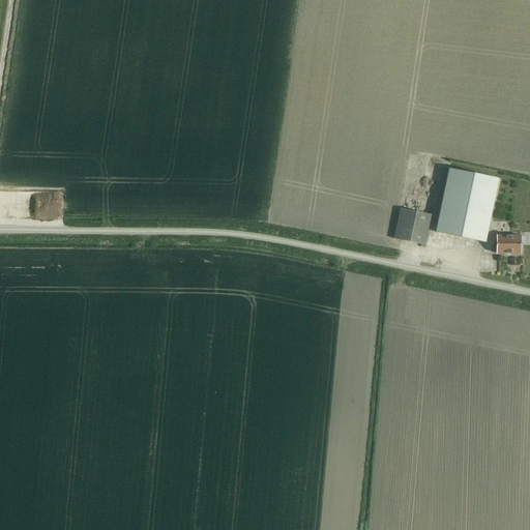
[(449,170),(436,232),(486,242),(499,180),(449,170)]
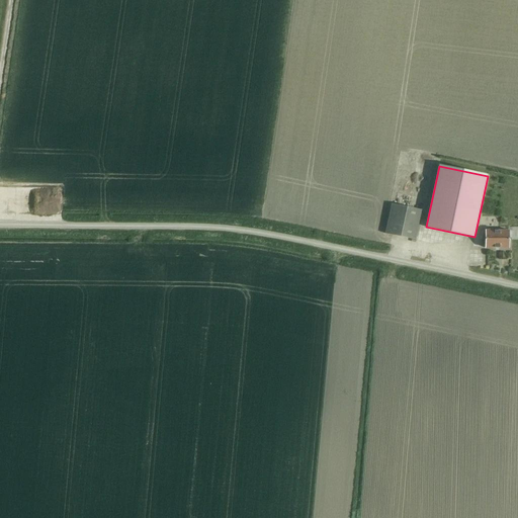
[(36,186),(37,201),(60,200),(59,185),(36,186)]
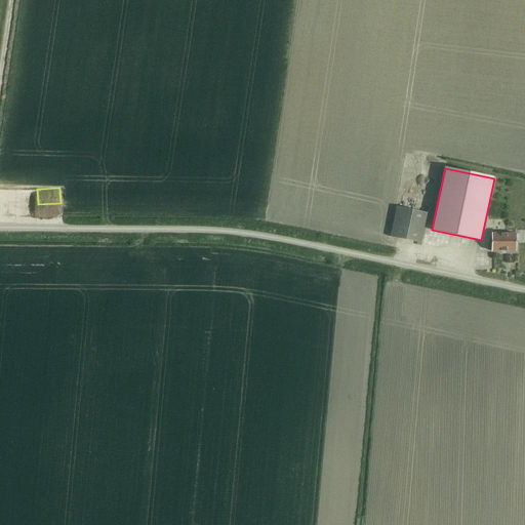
[(397,207),(391,238),(420,244),(427,213),(397,207)]
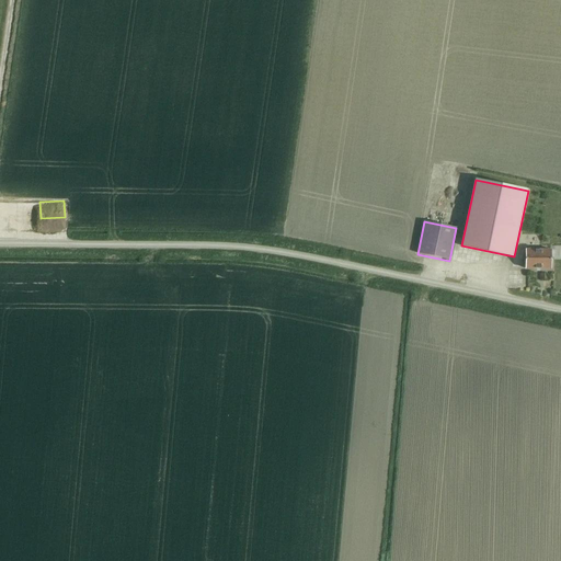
[(551,250),(526,250),(526,268),(551,270),(551,250)]
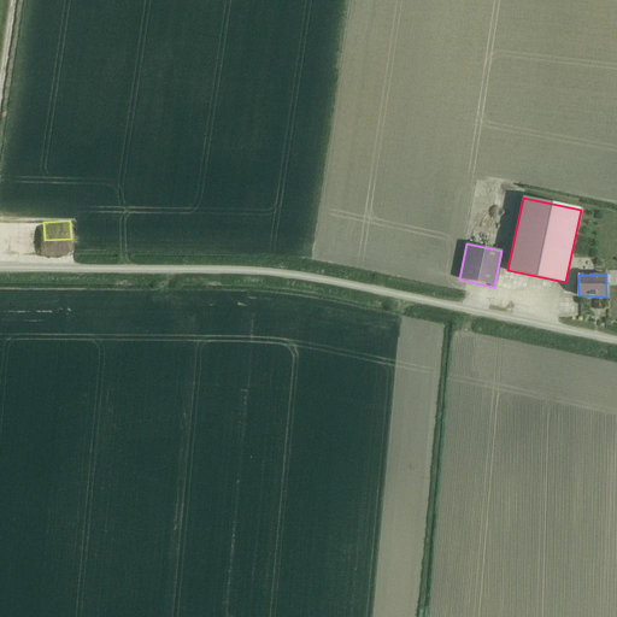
[(573,310),(573,303),(564,303),(563,298),(557,299),(558,312),(573,310)]
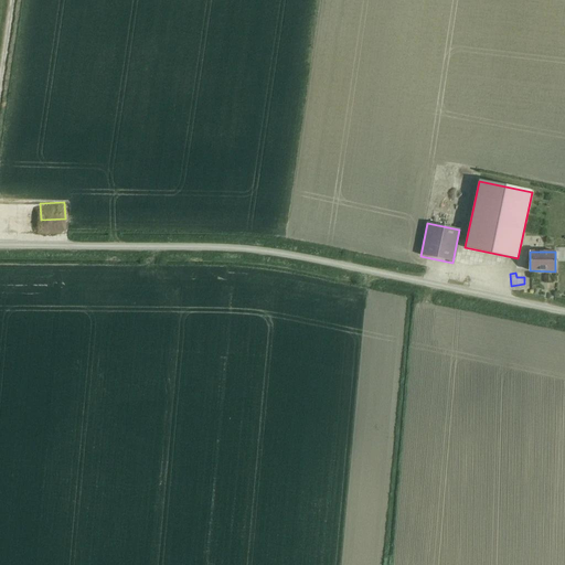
All buildings are outlined.
